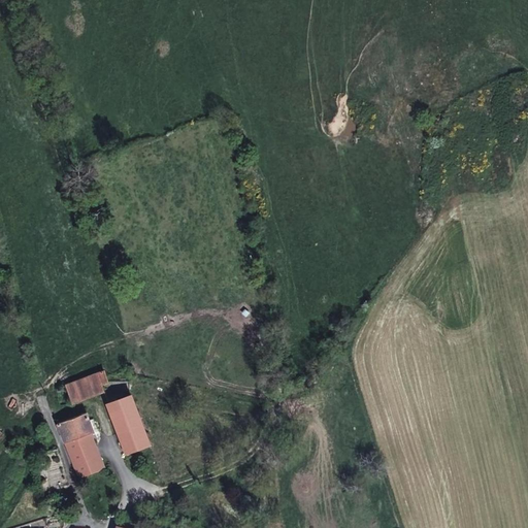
[(104,371),(66,386),(73,404),(104,392),(102,385),(108,382),(104,371)]
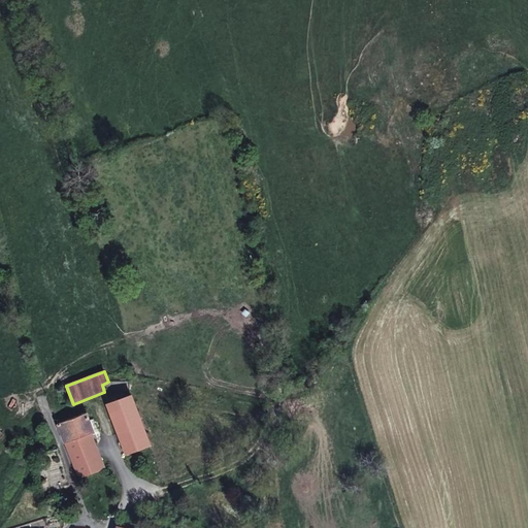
[(149,446),(130,395),(107,404),(126,455),(149,446)]
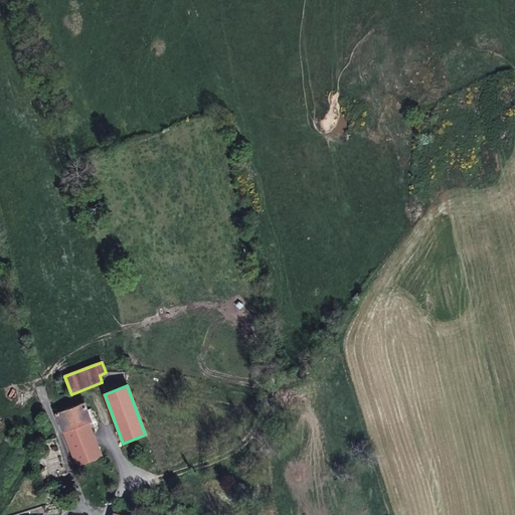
[(88,423),(89,427),(93,425),(84,402),(54,414),(62,434),(88,423)]
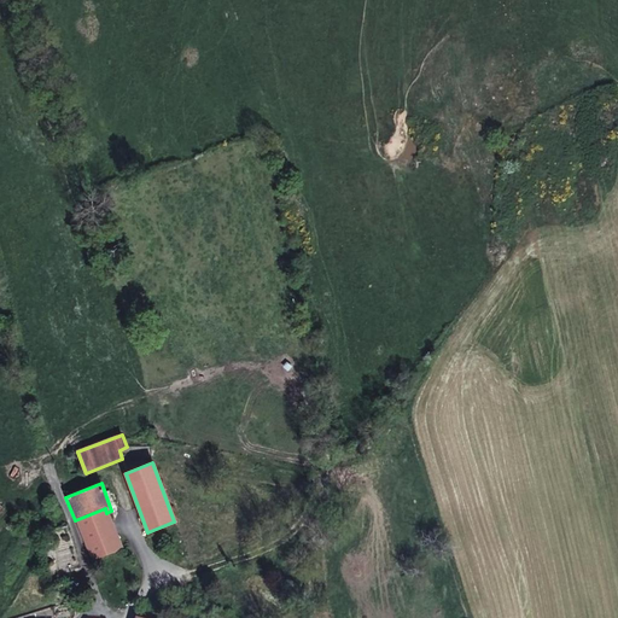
[(75,520),(83,542),(116,537),(106,513),(105,508),(75,520)]
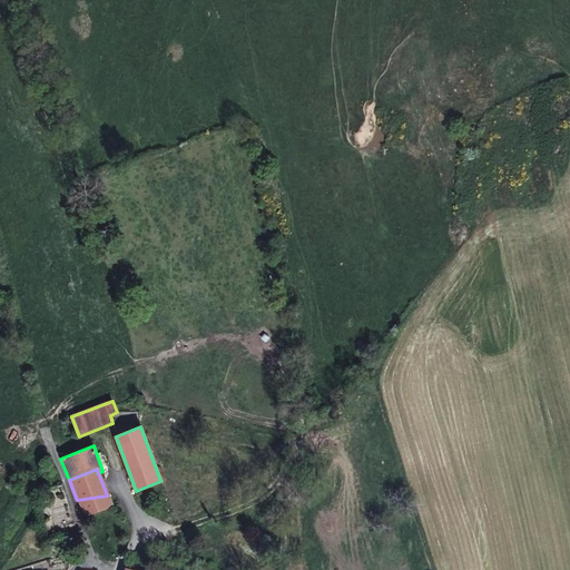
[(111,505),(107,495),(77,500),(84,517),(111,505)]
